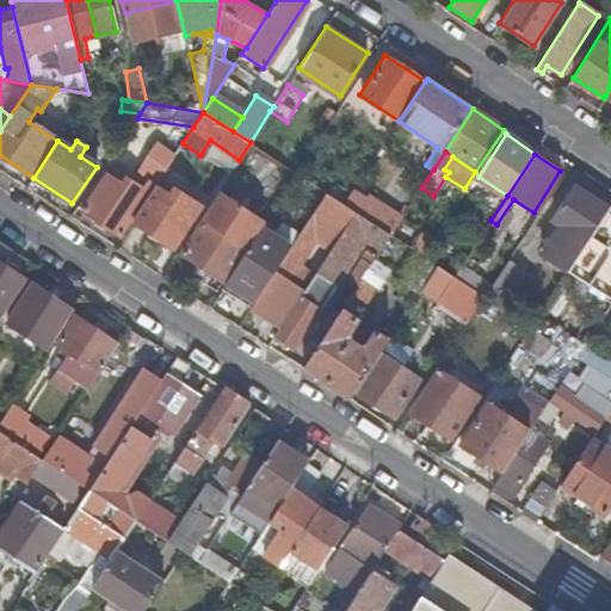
[(159,179),(166,168),(149,158),(139,173),(148,179),(155,184),(159,179)]
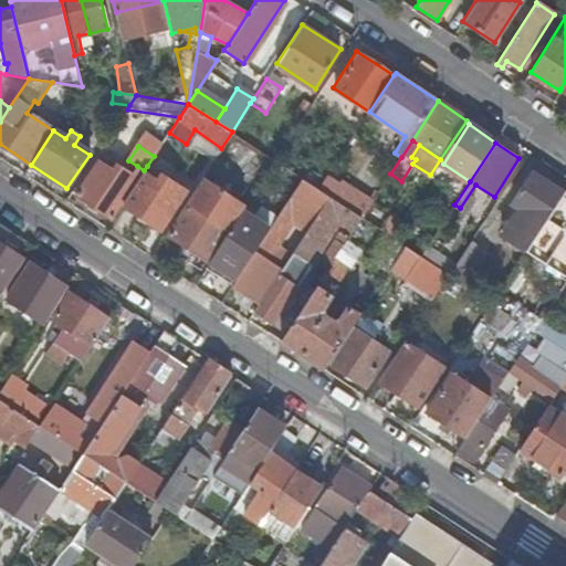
[(114,168),(98,158),(74,194),(113,219),(122,205),(144,170),(137,166),(132,173),(117,163),(114,168)]
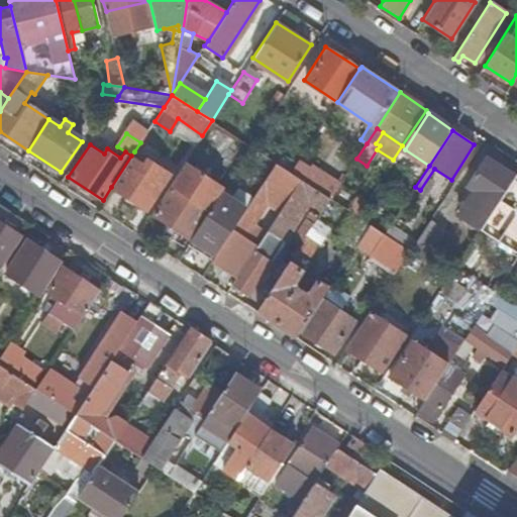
[(169,175),(134,151),(131,156),(111,187),(145,209),(169,175)]
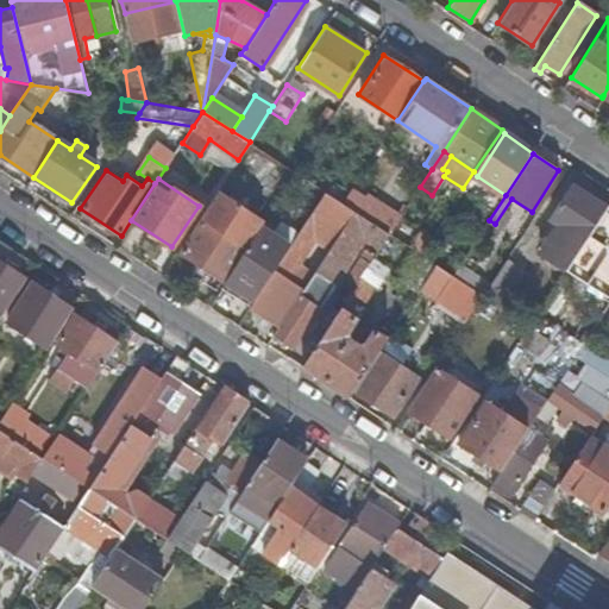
[(540,252),(566,269),(595,226),(607,208),(572,187),(550,220),(558,225),(540,252)]
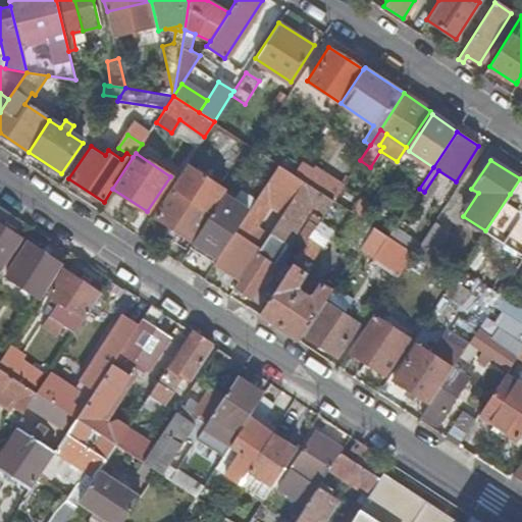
[(312,171),(301,163),(294,174),(304,180),(333,200),(341,189),(343,187),(314,168),(312,171)]
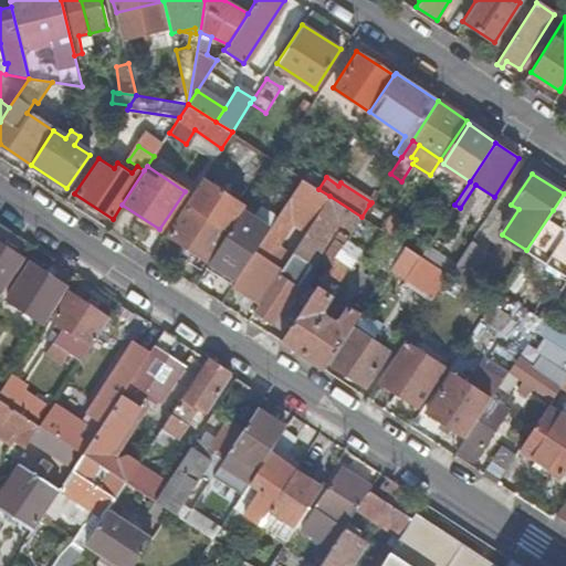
[(299,207),(315,218),(329,196),(318,189),(302,178),(231,287),(250,300),(272,264),(261,257),(270,244),(273,247),(299,207)]
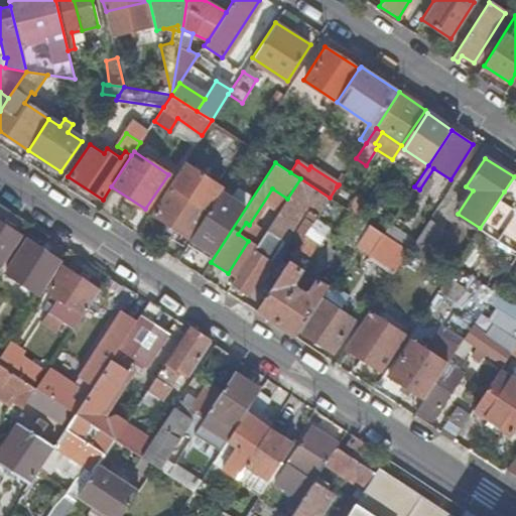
[(222,187),(184,164),(152,214),(189,238),(222,187)]
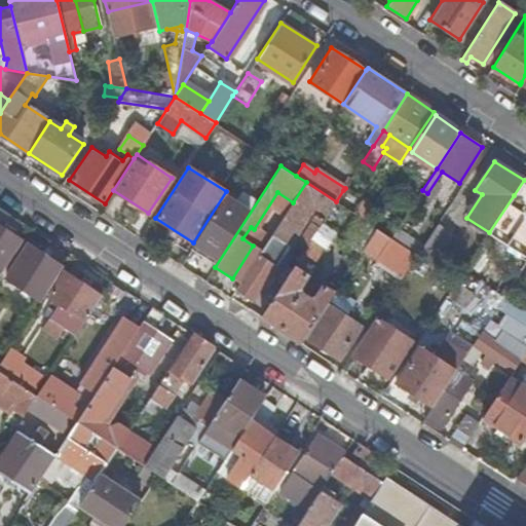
[(314,207),(328,215),(336,201),(306,182),(293,202),(261,251),(239,284),(236,289),(254,300),(314,207)]
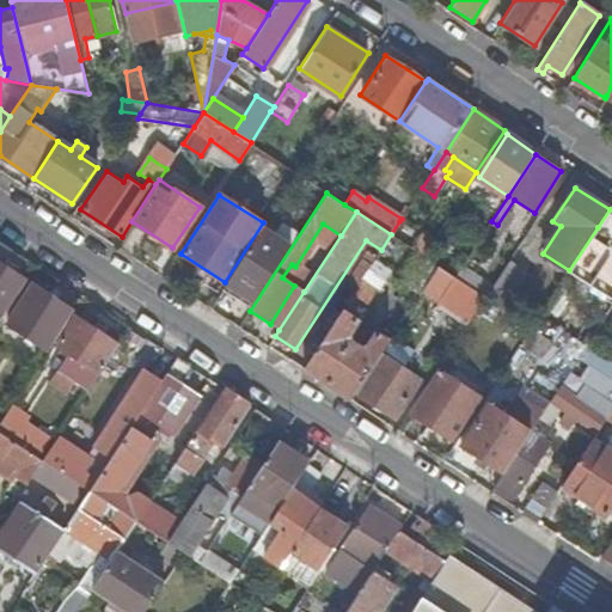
[(430,242),(399,221),(391,234),(421,255),(430,242)]
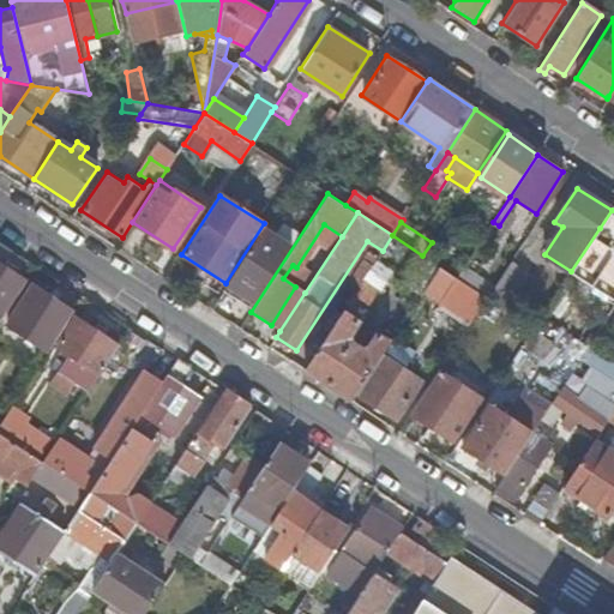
[(295,287),(305,293),(342,236),(324,224),(296,268),(293,265),(283,278),(295,287)]
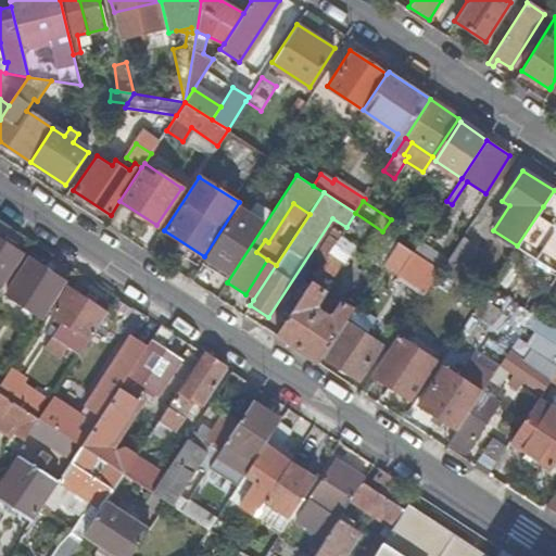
[(555,215),(543,206),(517,245),(517,247),(555,272),(555,215)]
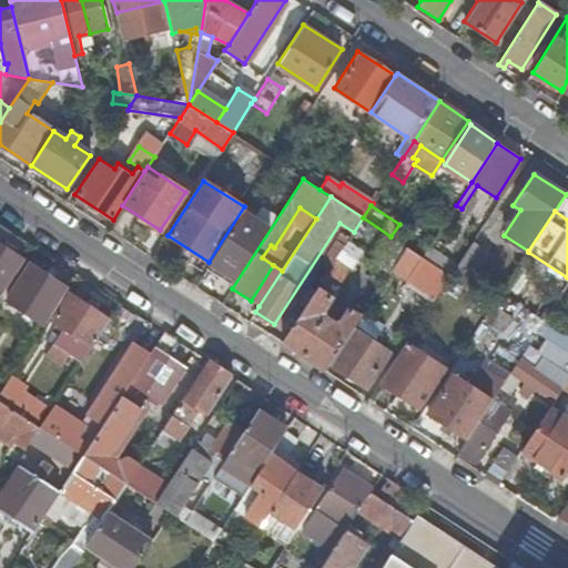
[(269,229),(243,212),(210,263),(235,280),(269,229)]
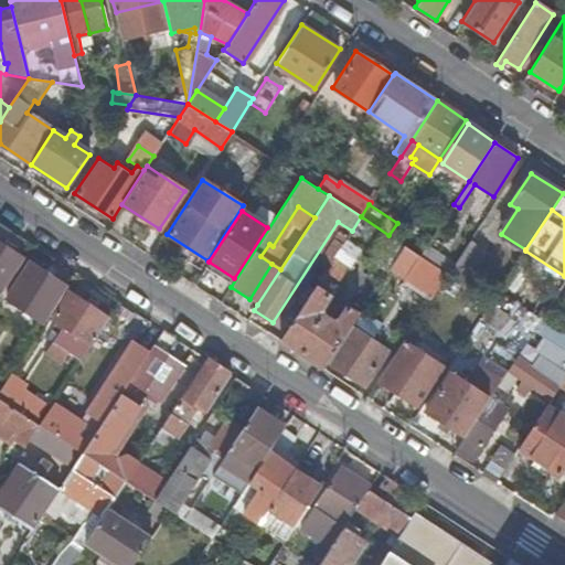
[(471,223),(478,227),(481,222),(475,217),(471,223)]
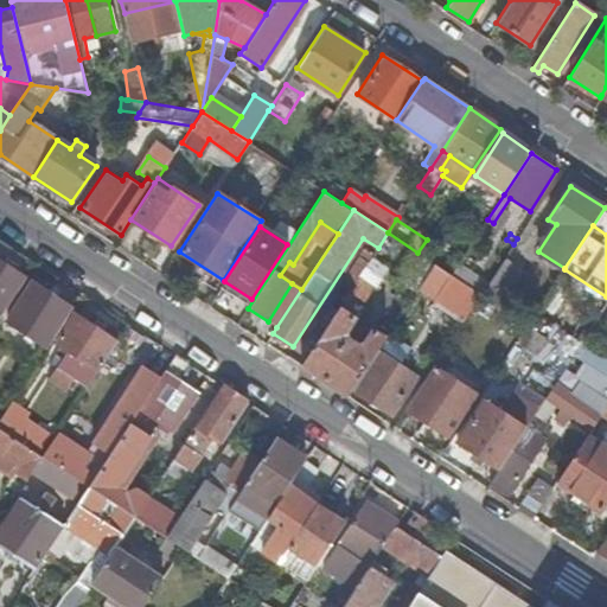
[(0,318),(0,319),(26,279),(0,261),(0,318)]
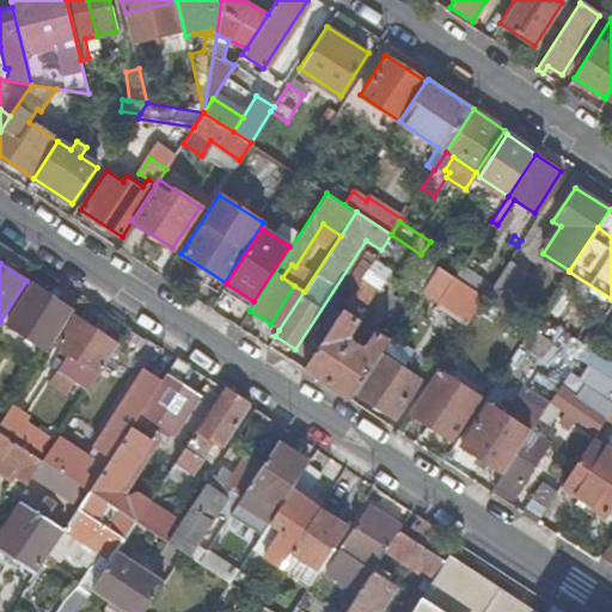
[(525,275),(507,263),(493,285),(484,297),(502,308),(525,275)]
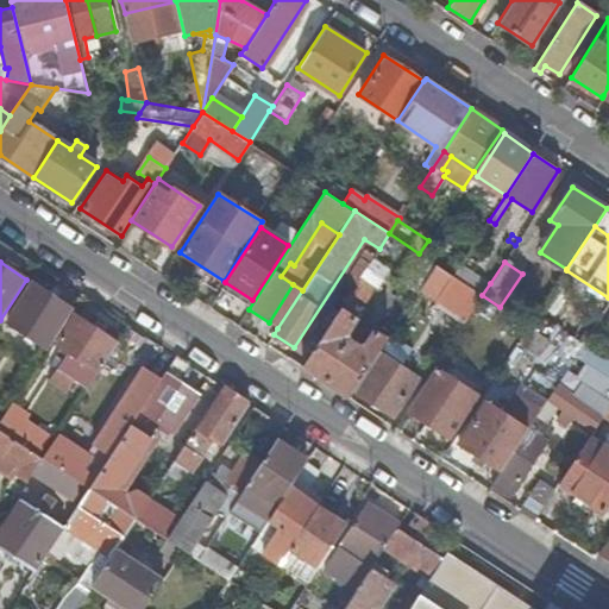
[(482,277),(460,263),(452,276),(482,295),(490,283),(482,277)]
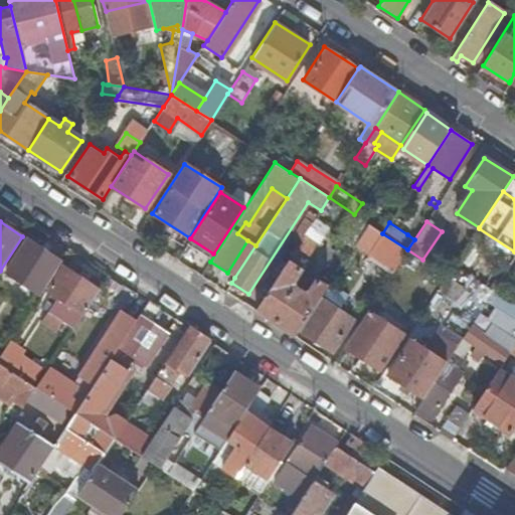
[(382,261),(395,270),(407,249),(382,233),(368,224),(360,237),(374,246),(377,241),(388,248),(381,260),(382,261)]
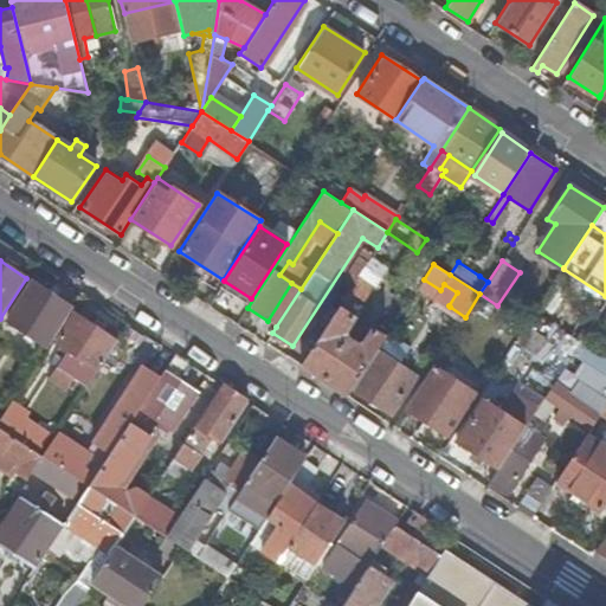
[(440,290),(424,279),(418,289),(447,309),(450,307),(449,305),(457,292),(444,284),(440,290)]
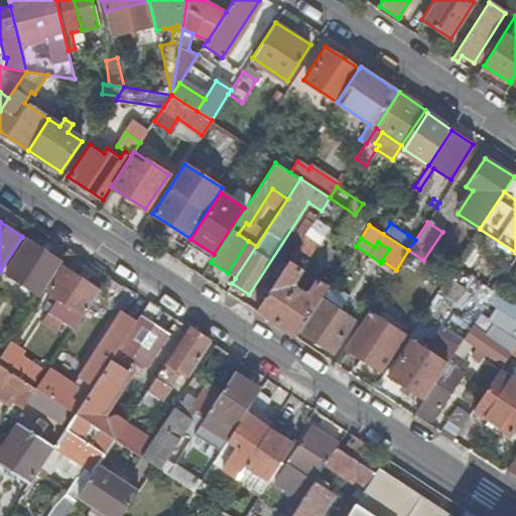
[(27,241),(5,274),(38,295),(60,262),(27,241)]
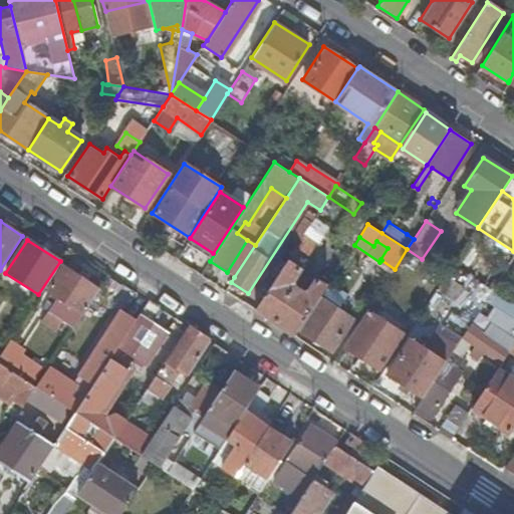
[(255,245),(247,240),(227,272),(234,277),(255,245)]
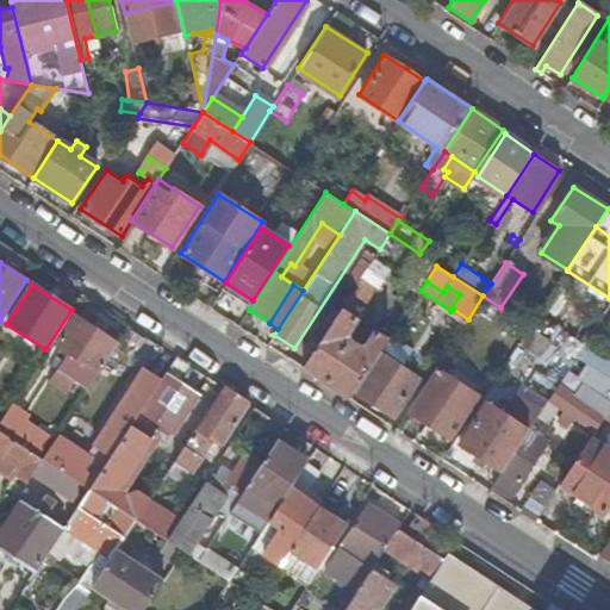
[(355,318),(341,310),(302,368),(349,399),(387,340),(374,331),(365,346),(358,347),(347,341),(346,332),(355,318)]
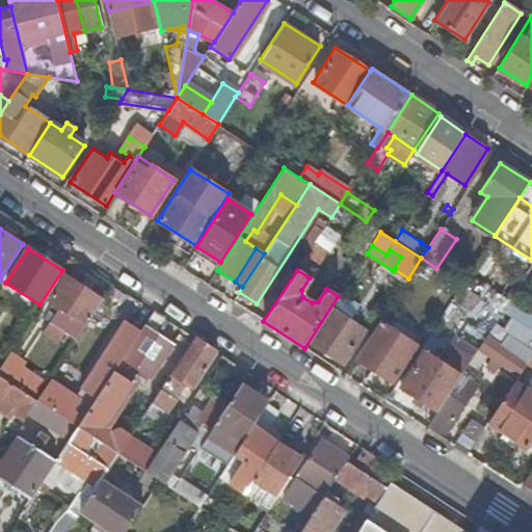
[(51,323),(77,340),(103,301),(64,276),(49,301),(60,309),(51,323)]
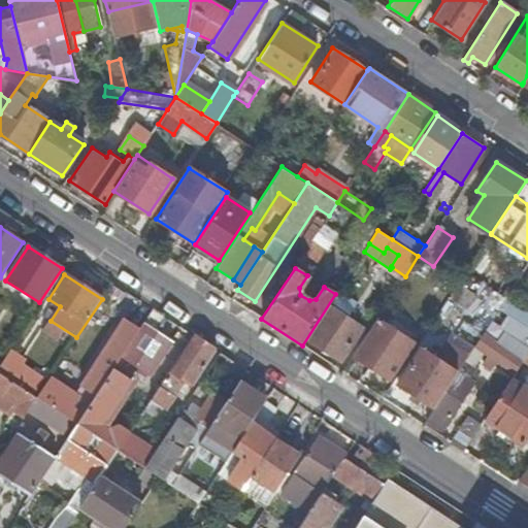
[(450,296),(466,307),(475,294),(459,283),(450,296)]
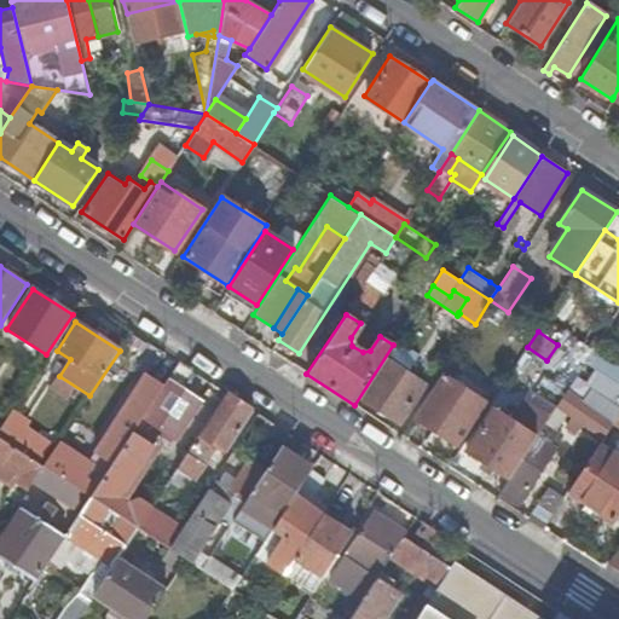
[(562,370),(572,354),(557,345),(547,360),(562,370)]
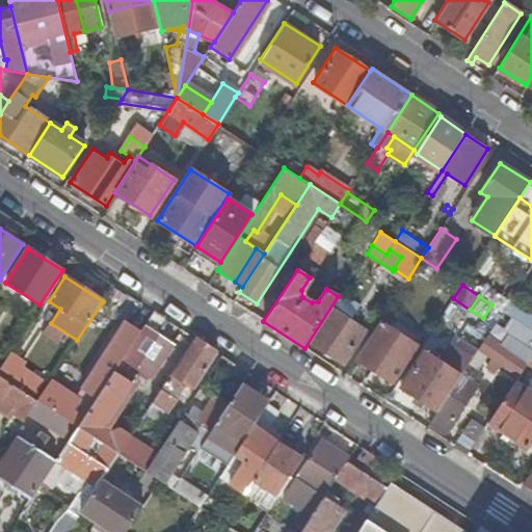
[(531,312),(511,298),(502,311),(514,319),(530,329),(531,330),(531,312)]
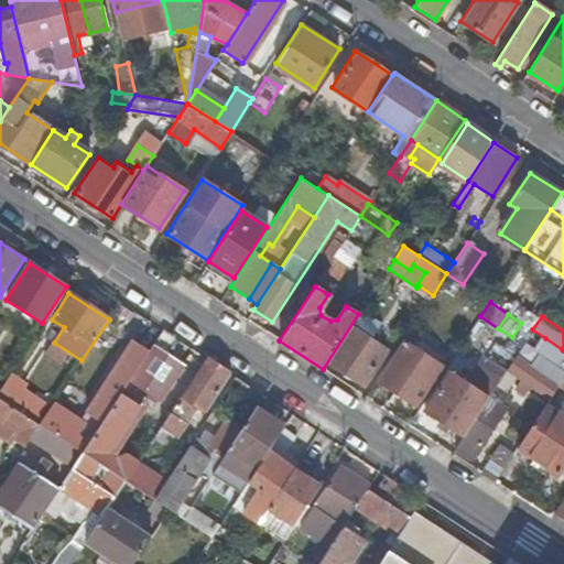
[(351,328),(329,362),(364,386),(387,350),(351,328)]
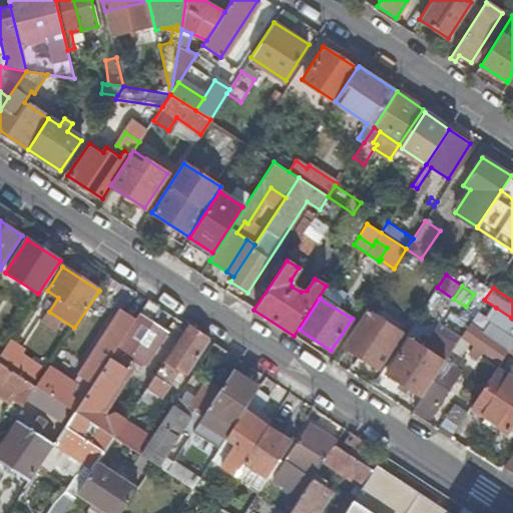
[(150,319),(158,307),(148,301),(138,317),(120,343),(128,348),(126,352),(145,364),(167,331),(150,319)]
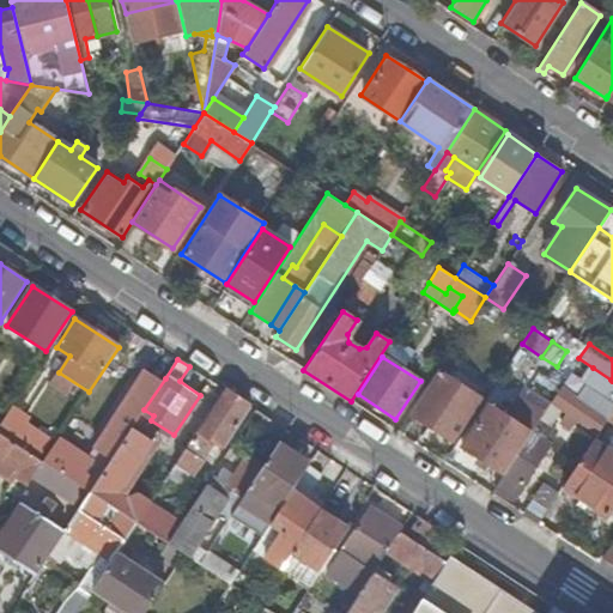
[(98,454),(110,462),(132,430),(144,410),(165,378),(139,363),(119,393),(135,404),(132,410),(123,405),(98,444),(103,447),(98,454)]
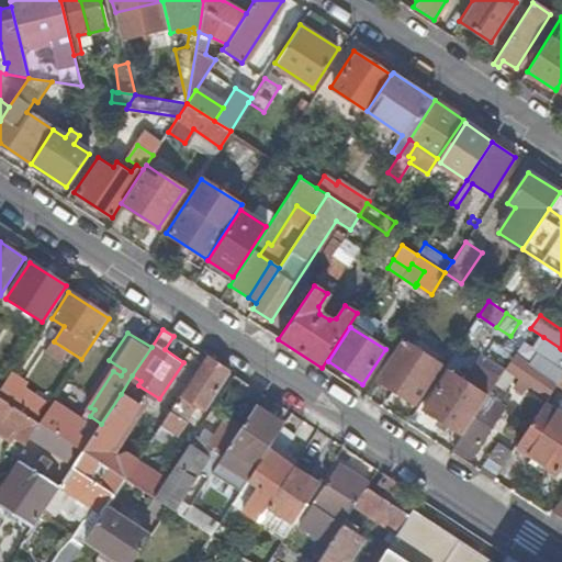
[(553,358),(560,348),(543,337),(536,347),(553,358)]
